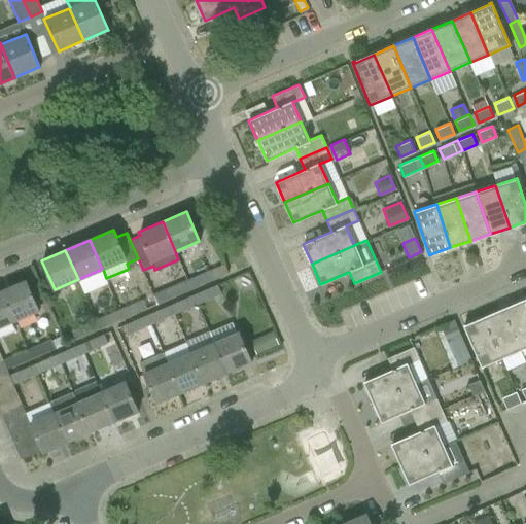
[(211,268),(197,274),(200,283),(214,277),(211,268)]
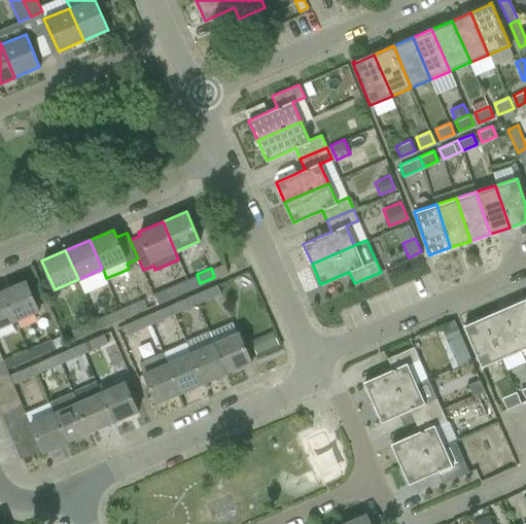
[(26,280),(2,290),(14,320),(39,310),(26,280)]
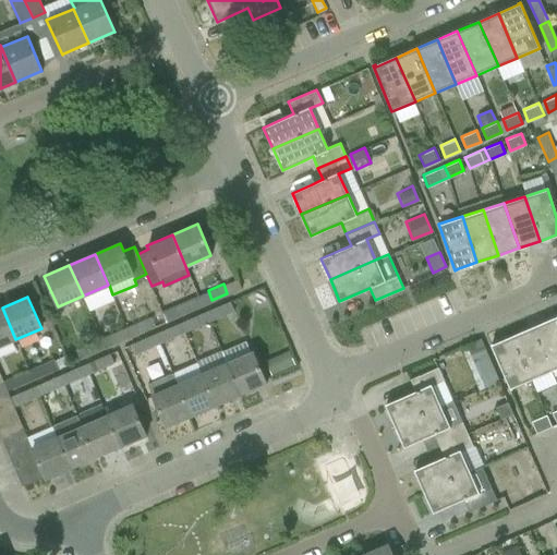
[(205,311),(208,320),(233,309),(230,300),(205,311)]
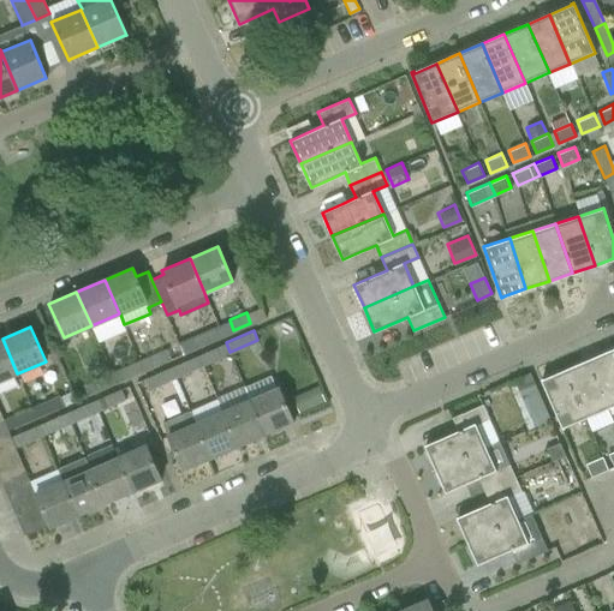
[(183,352),(196,346),(191,336),(178,342),(183,352)]
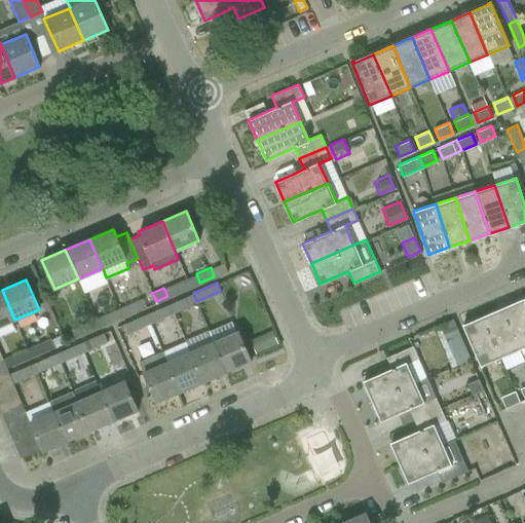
[(2,290),(0,291),(0,326),(14,320),(2,290)]
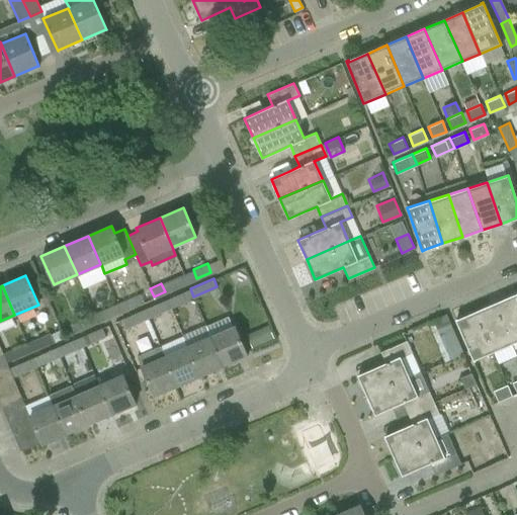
[(154,296),(150,288),(116,303),(120,312),(154,296)]
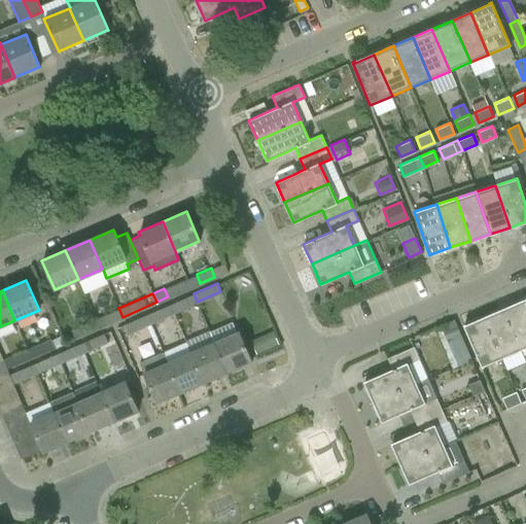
[(45,295),(39,298),(43,308),(49,306),(45,295)]
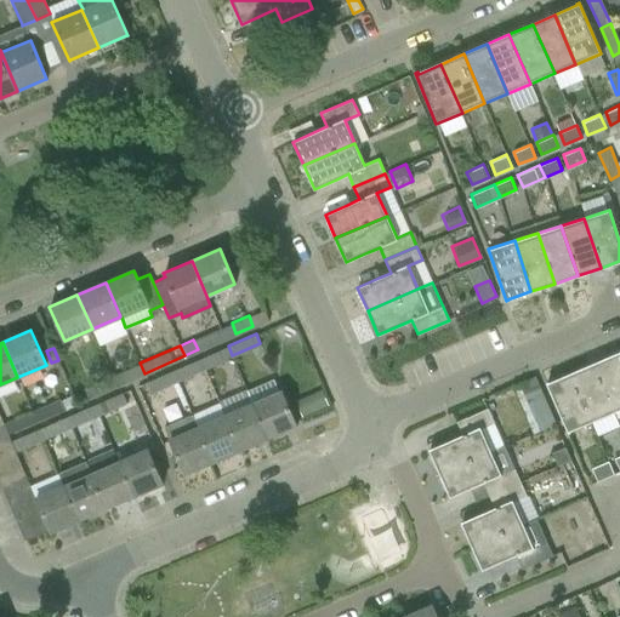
[(217,350),(200,358),(205,367),(221,360),(217,350)]
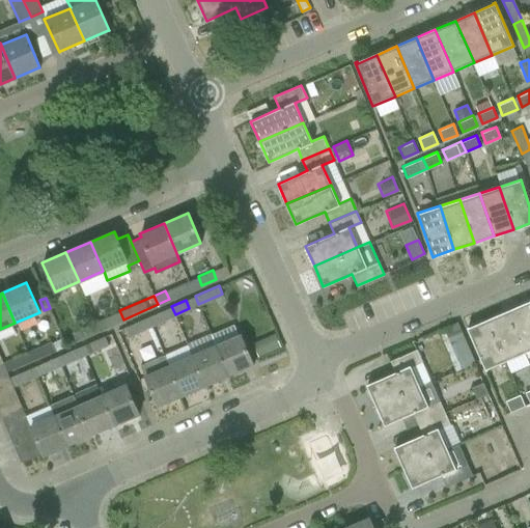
[(529,310),(527,302),(507,310),(526,353),(529,351),(529,310)]
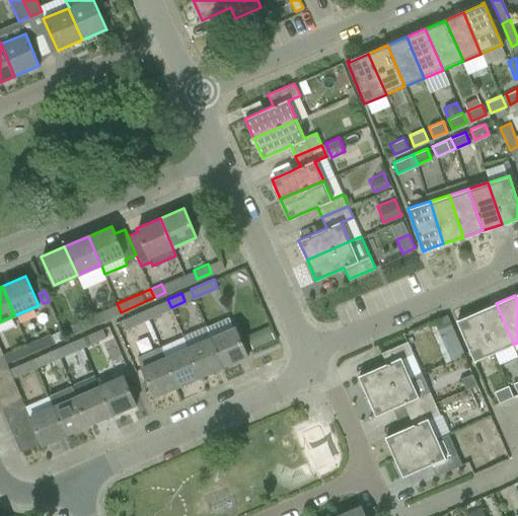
[(121,312),(117,303),(93,313),(97,322),(121,312)]
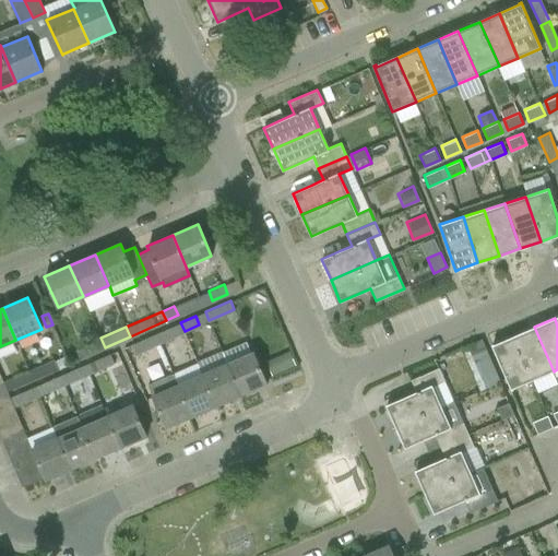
[(170,327),(155,333),(158,342),(174,335),(170,327)]
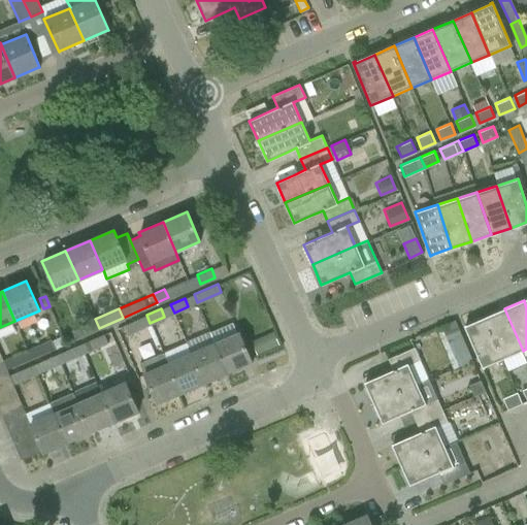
[(504,308),(486,317),(503,359),(523,351),(504,308)]
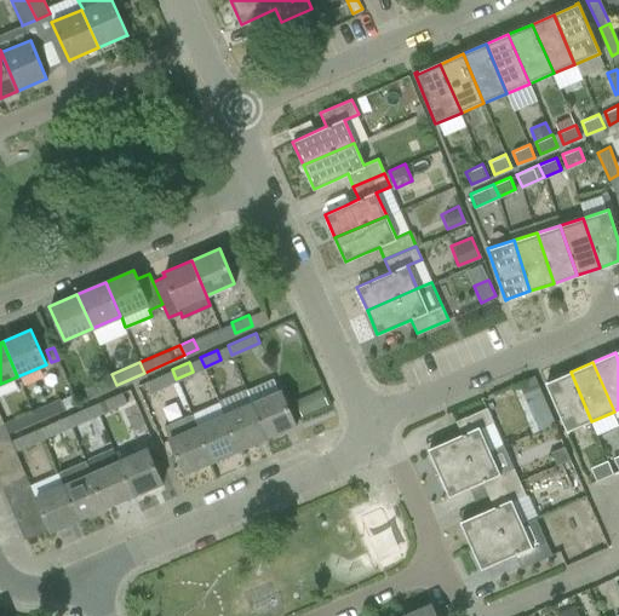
[(172,369),(144,381),(149,391),(176,379),(172,369)]
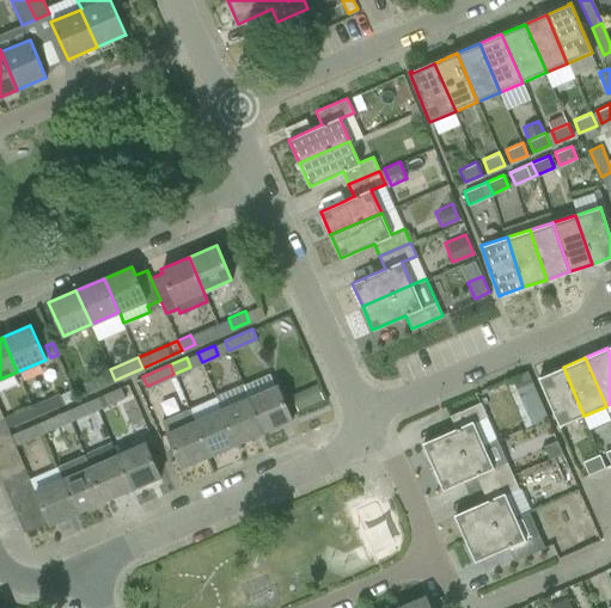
[(541,375),(538,376),(558,427),(584,416),(563,367),(541,376),(541,375)]
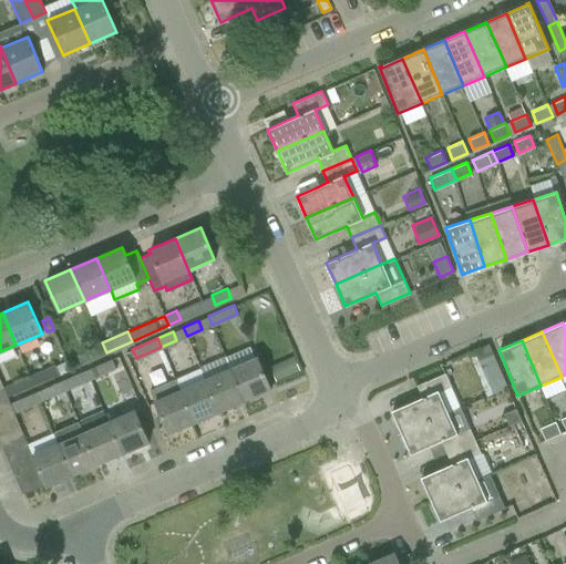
[(80,363),(91,359),(106,352),(102,342),(76,354),(80,363)]
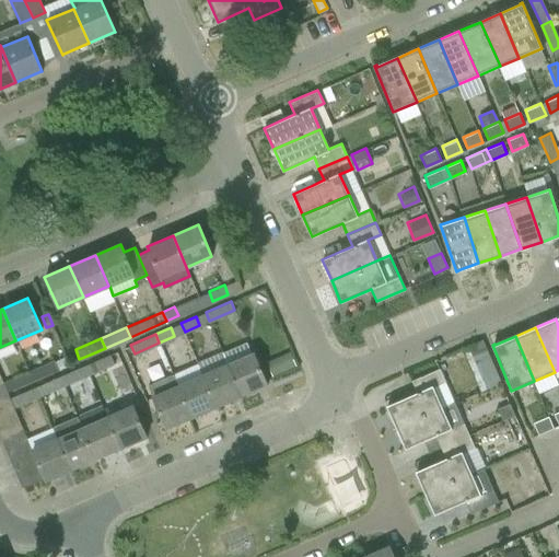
[(492,362),(487,347),(482,338),(467,345),(478,369),(492,362)]
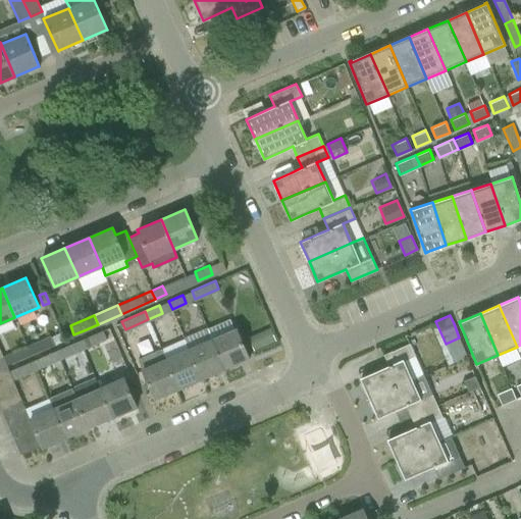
[(202,378),(221,369),(225,368),(212,340),(207,327),(207,326),(184,336),(185,339),(202,378)]
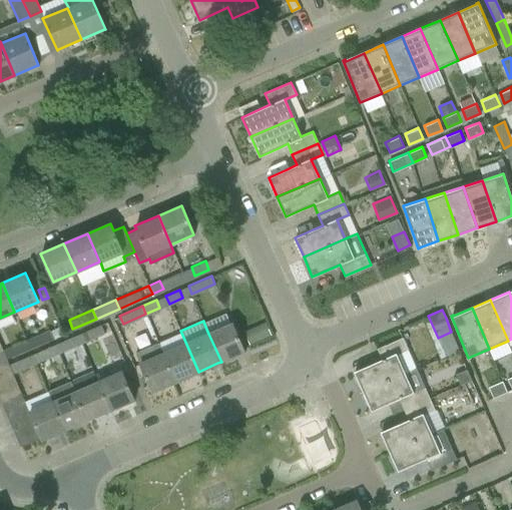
[(203,322),(208,334),(211,332),(206,321),(203,322)]
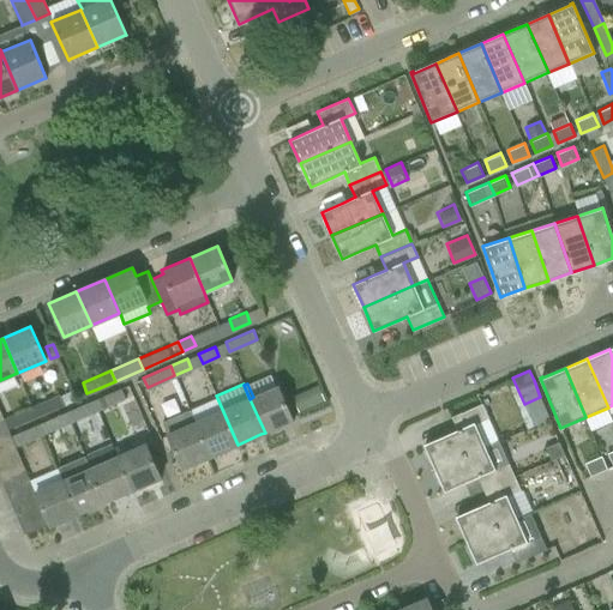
[(305,390),(311,405),(324,399),(318,384),(305,390)]
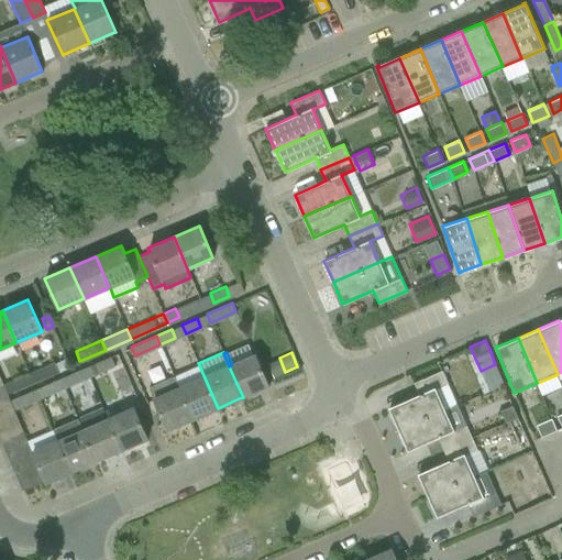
[(229,366),(243,397),(268,386),(255,354),(232,364),(229,366)]
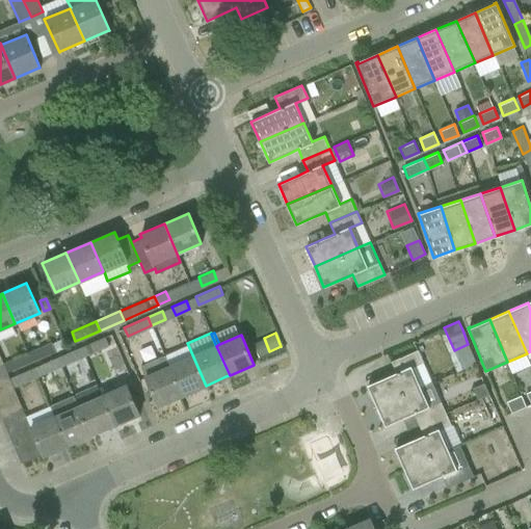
[(80,346),(84,354),(108,344),(104,336),(80,346)]
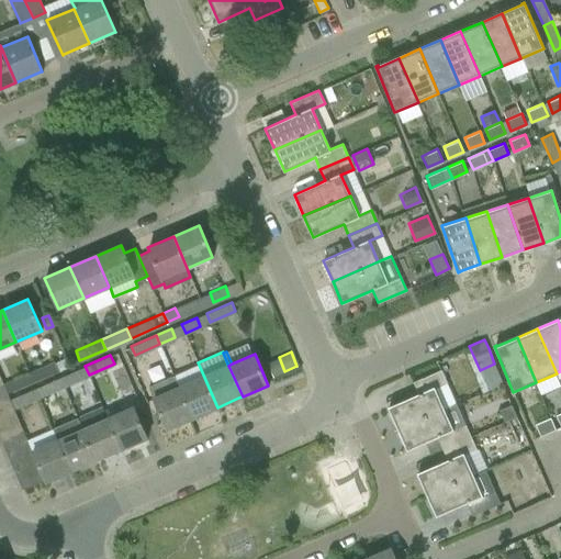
[(54,360),(29,371),(33,381),(58,370),(55,362),(54,360)]
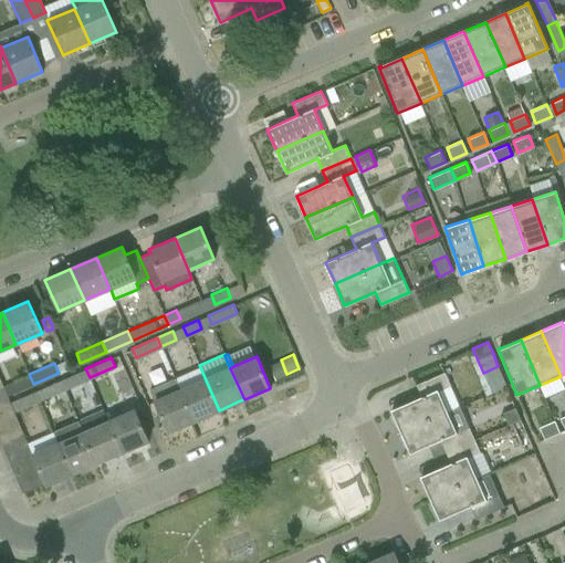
[(194,421),(219,410),(200,367),(175,377),(194,421)]
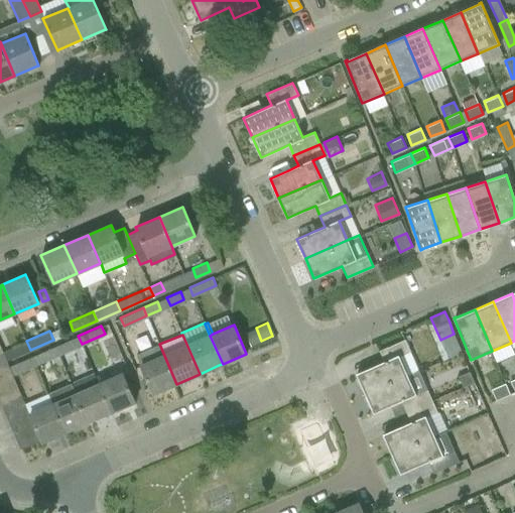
[(384,361),(356,374),(365,393),(406,375),(398,357),(410,351),(405,339),(379,350),(384,361)]
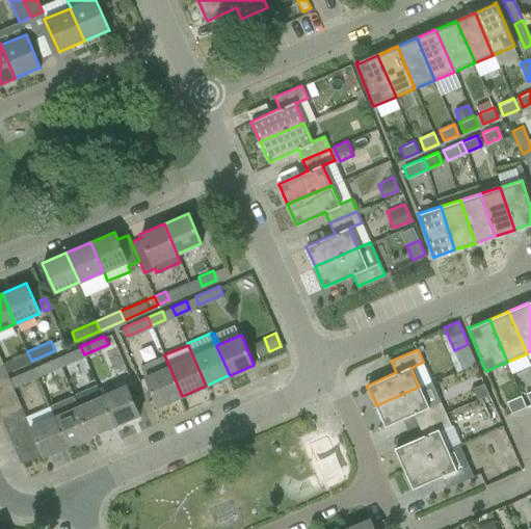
[(71,350),(57,356),(61,365),(75,359),(71,350)]
